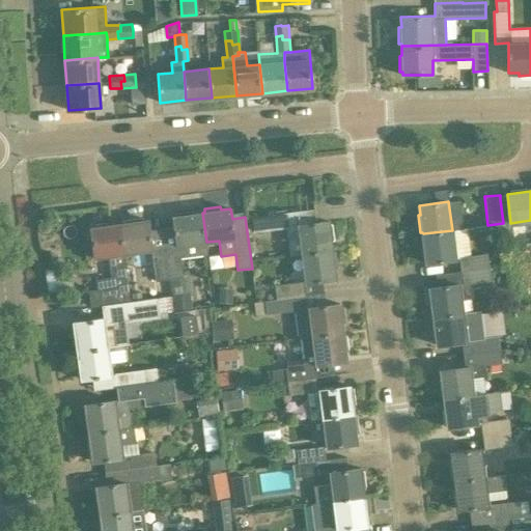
[(162,227),(165,251),(169,280),(184,278),(180,258),(207,254),(206,242),(202,213),(193,214),(192,211),(175,213),(176,216),(173,217),(174,226),(162,227)]
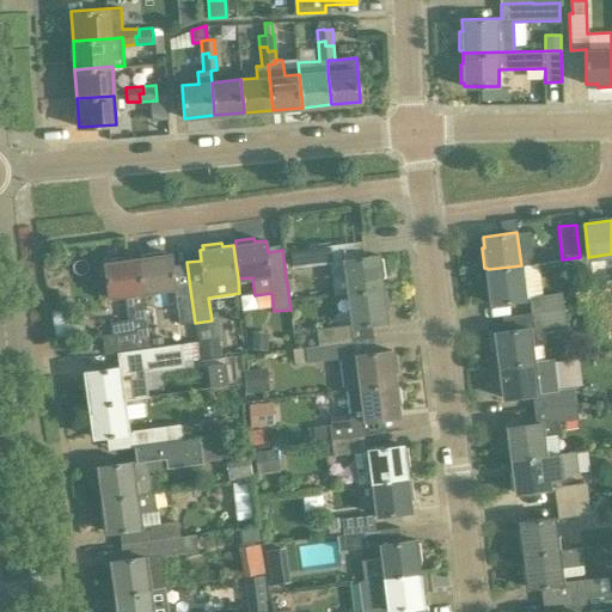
[(378,255),(344,258),(340,259),(338,244),(289,250),(292,265),(330,261),(335,295),(349,293),(383,288),(381,277),(384,276),(381,258),(379,258),(378,255)]
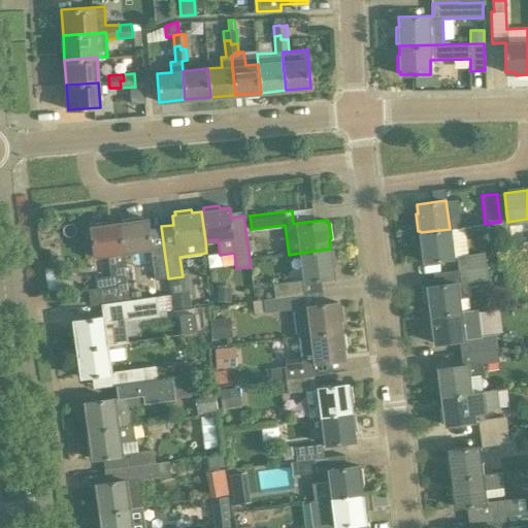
[(122,219),(122,222),(119,223),(123,252),(151,248),(151,252),(155,279),(168,278),(164,250),(161,226),(149,227),(147,219),(137,220),(137,217),(122,219)]
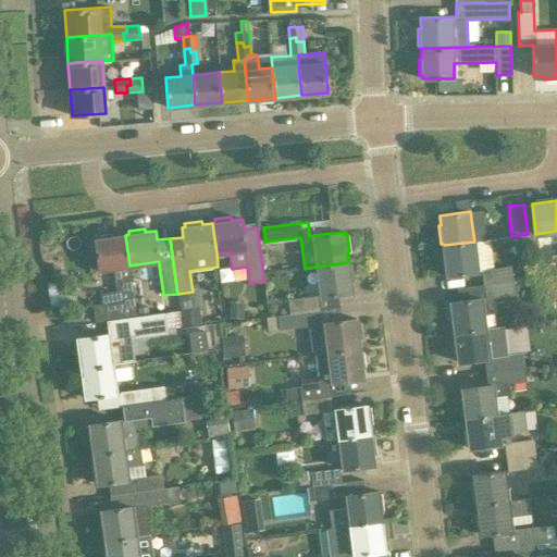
[(96,322),(110,320),(136,316),(130,265),(125,235),(115,236),(115,232),(99,234),(99,238),(95,238),(97,256),(88,257),(90,271),(114,268),(118,291),(100,293),(102,304),(94,305),(96,322)]
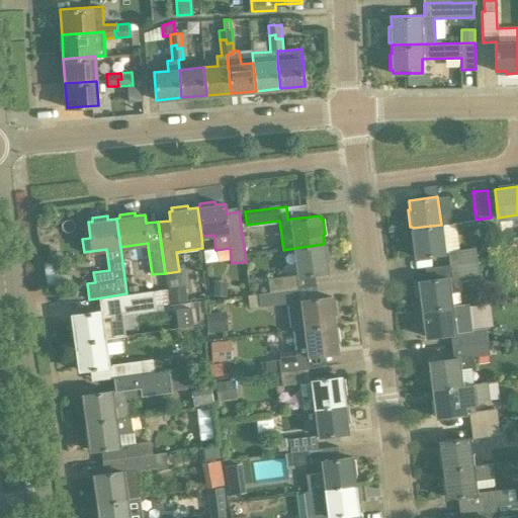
[(416,254),(416,256),(445,253),(444,251),(441,225),(413,228),(414,238),(411,238),(413,255),(416,254)]
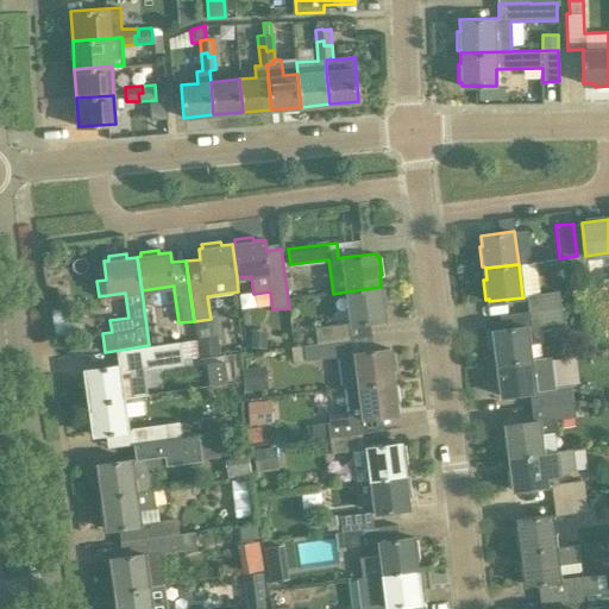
[(381,290),(381,287),(347,292),(351,324),(384,320),(383,308),(387,308),(384,289),(381,290)]
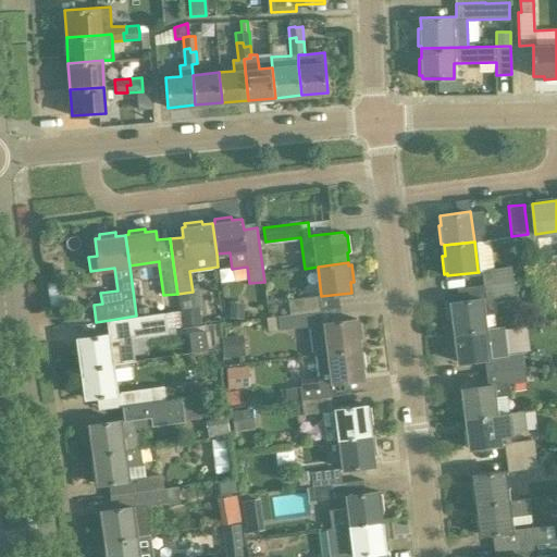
[(511,265),(481,270),(483,284),(514,280),(511,265)]
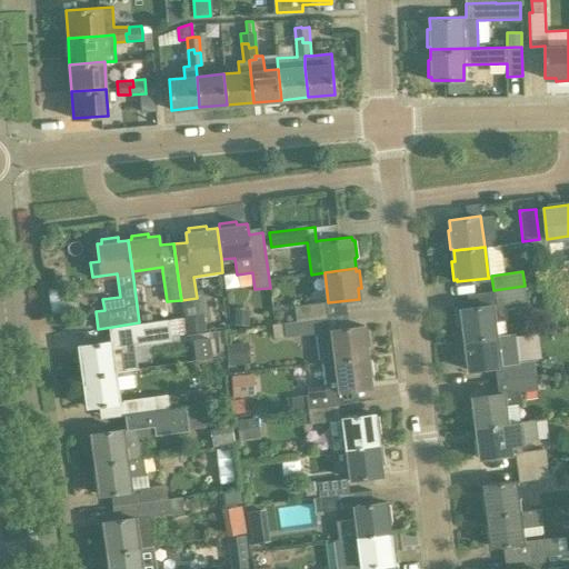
[(80,310),(78,297),(65,299),(62,282),(49,285),(51,300),(53,313),(80,310)]
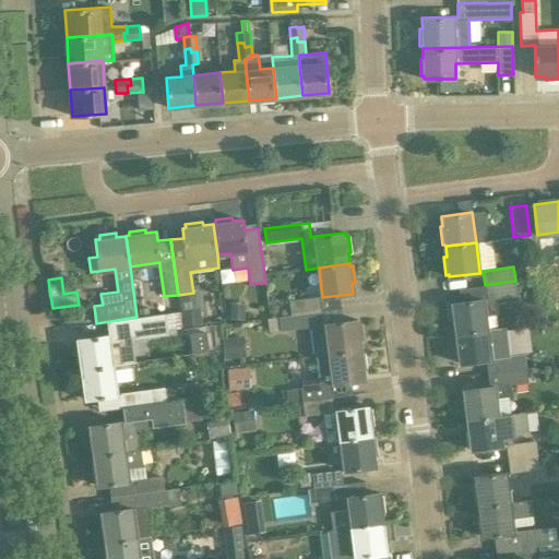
[(515,282),(515,281),(485,285),(487,300),(518,296),(515,282)]
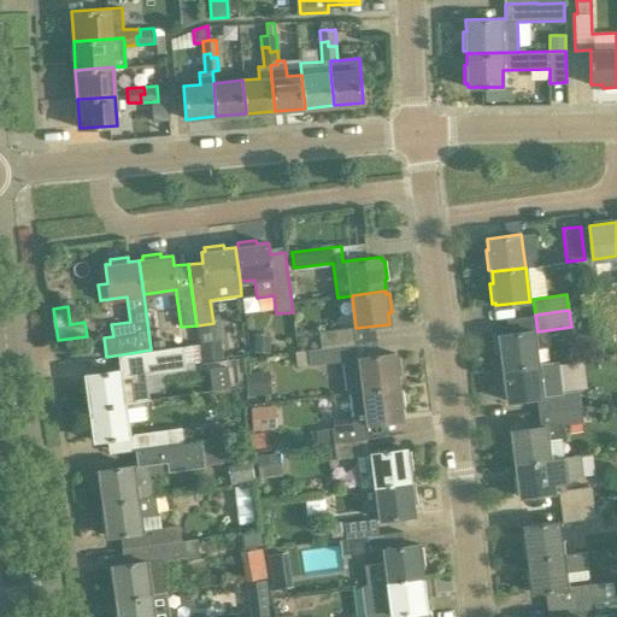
[(350,328),(319,331),(322,347),(352,344),(350,328)]
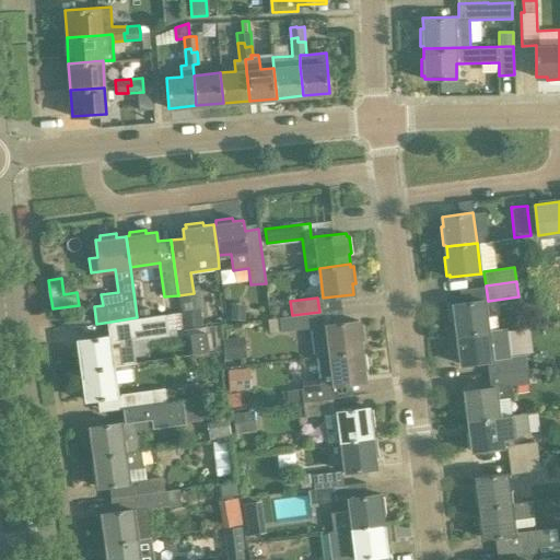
[(457,334),(489,330),(485,300),(453,303),(455,314),(451,314),(453,330),(457,330),(457,334)]
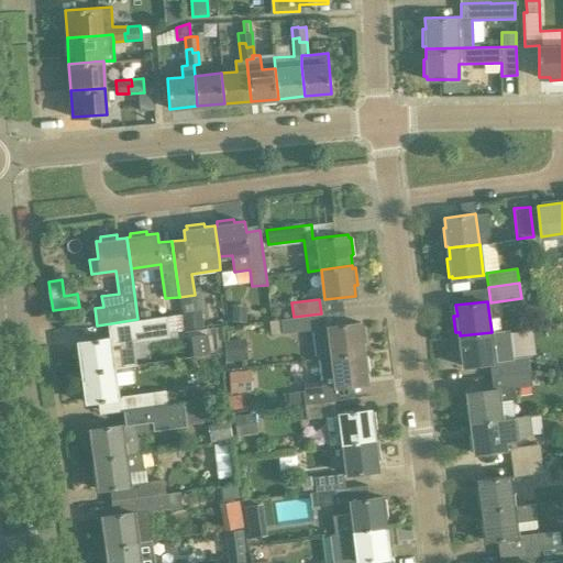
[(231,321),(245,321),(246,306),(231,306),(231,321)]
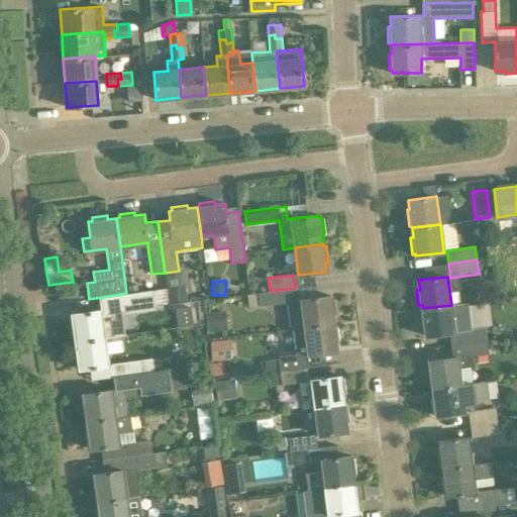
[(137,284),(127,285),(127,292),(138,291),(137,284)]
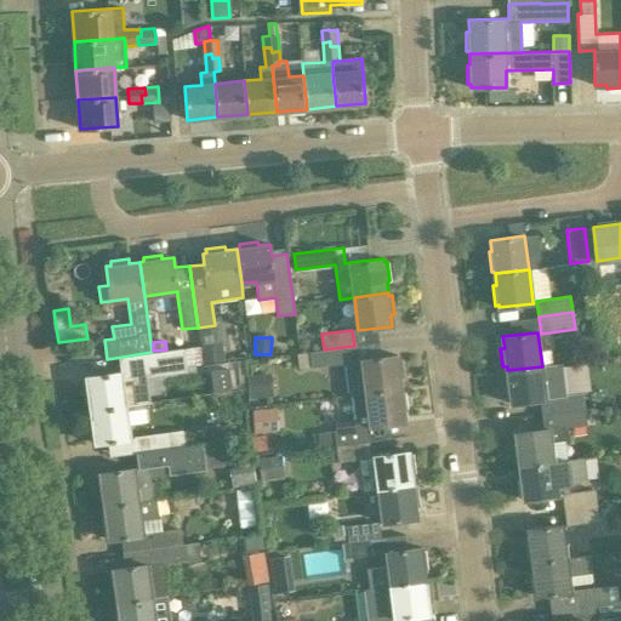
[(224,362),(222,342),(203,345),(205,364),(224,362)]
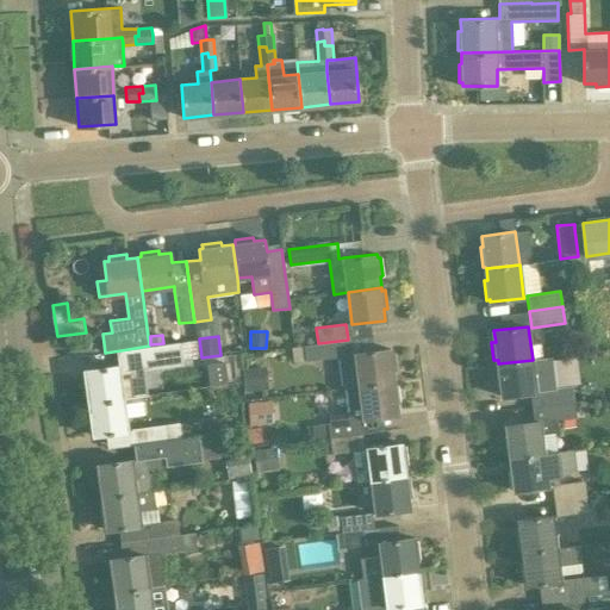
[(342,388),(360,386),(393,381),(392,371),(396,371),(393,352),(390,353),(390,348),(349,354),(348,340),(318,343),(318,344),(291,348),(293,361),(306,360),(306,361),(338,358),(342,388)]
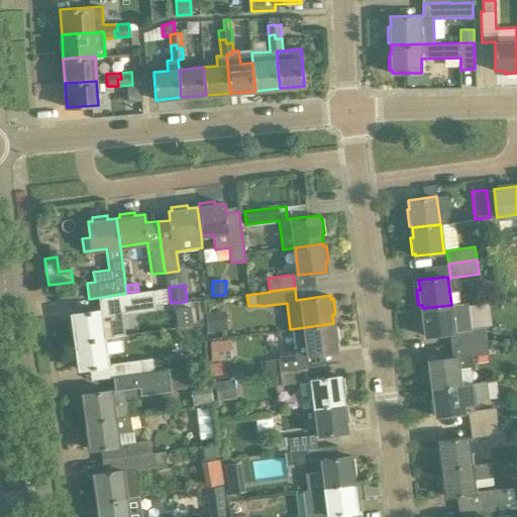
[(129,293),(126,293),(102,297),(104,311),(131,307),(129,293)]
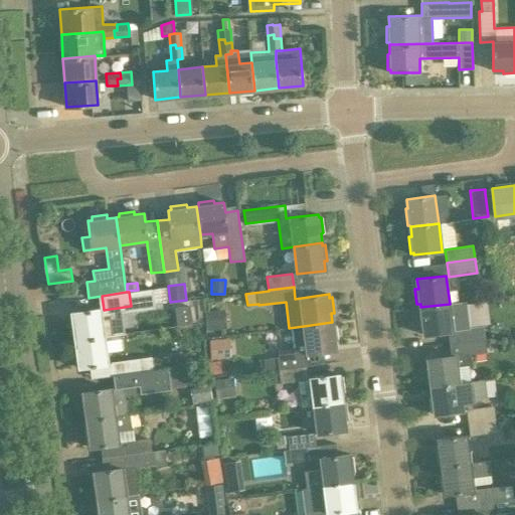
[(450,304),(420,307),(421,316),(418,317),(420,332),(423,332),(424,335),(456,331),(456,329),(470,328),(467,302),(450,304)]
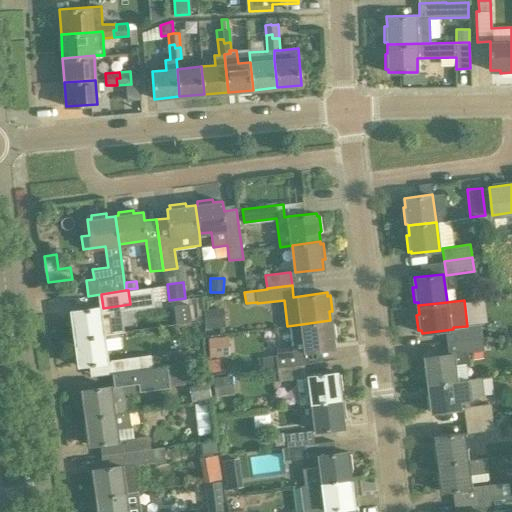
[(72,335),(74,335),(75,338),(103,334),(99,306),(71,310),(72,319),(70,320),(72,335)]
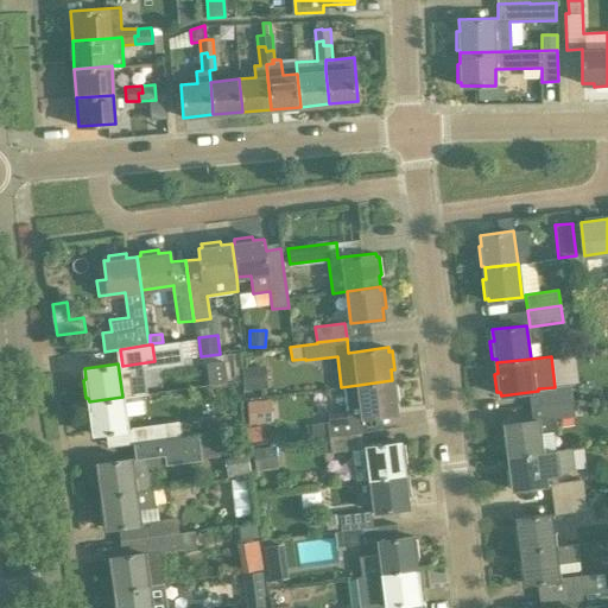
[(267,387),(266,366),(242,367),(245,390),(267,387)]
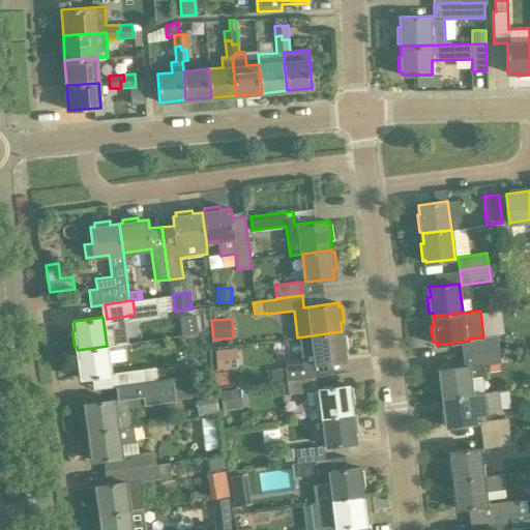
[(342,331),(313,335),(297,337),(298,337),(301,337),(303,358),(286,360),(287,366),(285,366),(285,369),(271,370),(272,375),(263,376),(264,382),(286,379),(287,380),(314,377),(312,364),(346,360),(344,350),(347,350),(345,333),(342,334),(342,331)]
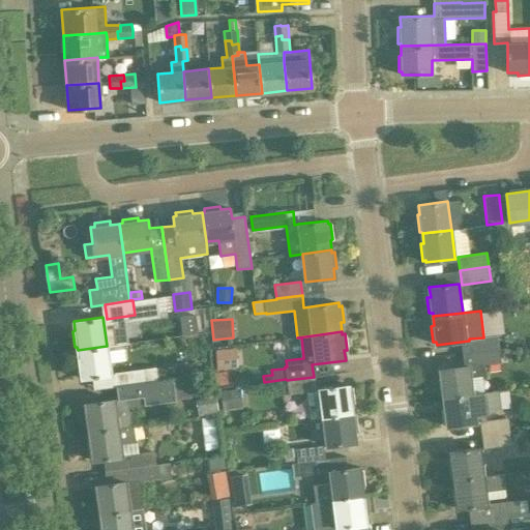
[(469,339),(469,341),(471,353),(499,349),(497,335),(483,337),(469,339)]
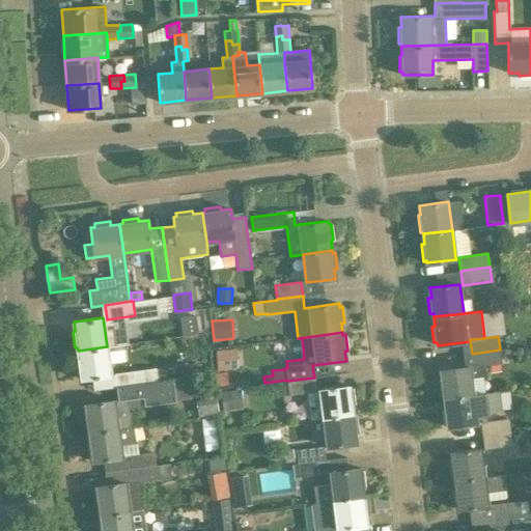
[(79,375),(81,375),(82,380),(111,375),(107,346),(78,351),(79,359),(77,360),(79,375)]
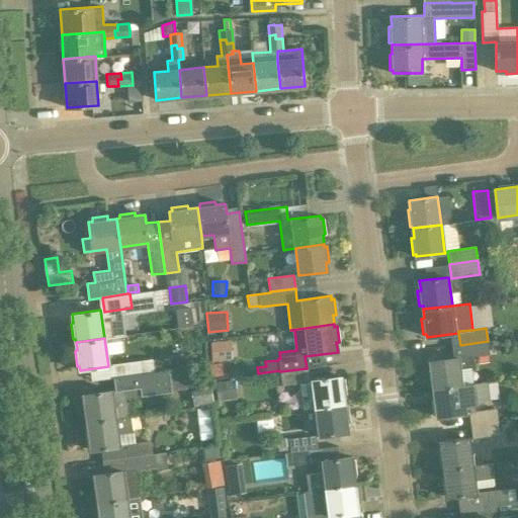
[(233,359),(232,341),(210,342),(212,360),(233,359)]
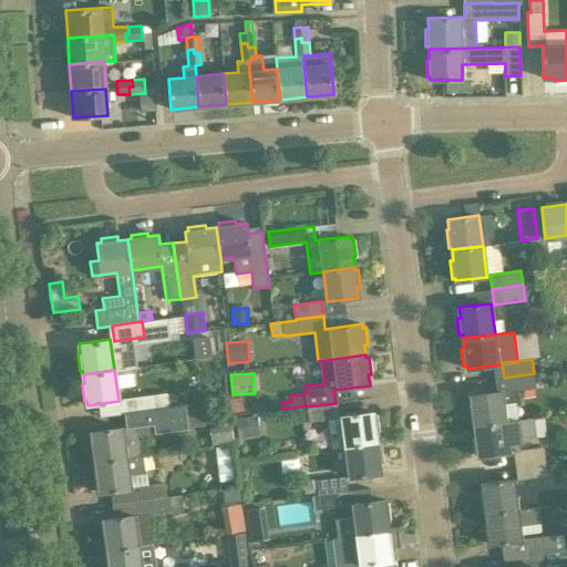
[(534,373),(504,378),(505,391),(506,392),(518,391),(536,389),(534,375),(534,373)]
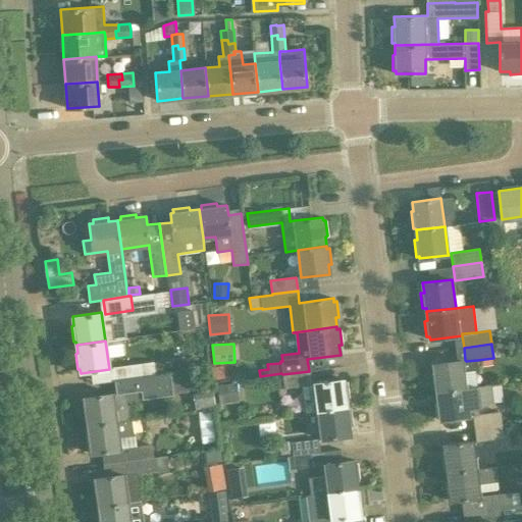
[(434,373),(430,373),(432,385),(436,385),(437,392),(466,388),(464,372),(478,370),(477,360),(466,361),(465,360),(463,360),(433,364),(434,373)]
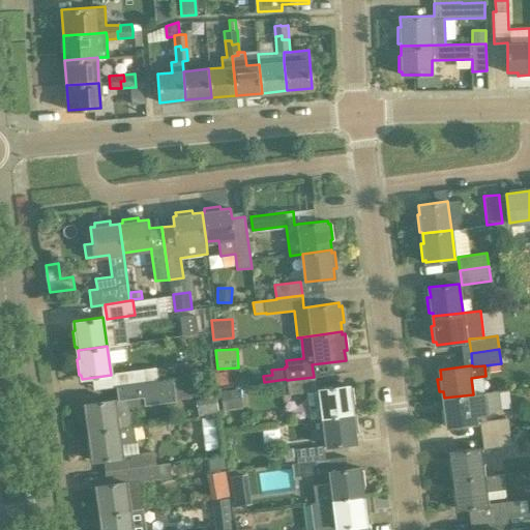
[(156,369),(115,374),(116,386),(157,381),(156,369)]
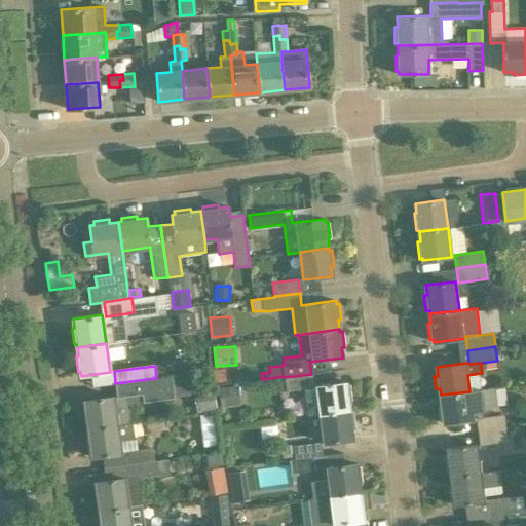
[(321,414),(349,411),(348,401),(351,401),(349,385),(346,385),(345,382),(313,386),(311,374),(285,377),(275,379),(276,391),(286,390),(286,391),(304,389),(307,417),(321,415),(321,414)]
